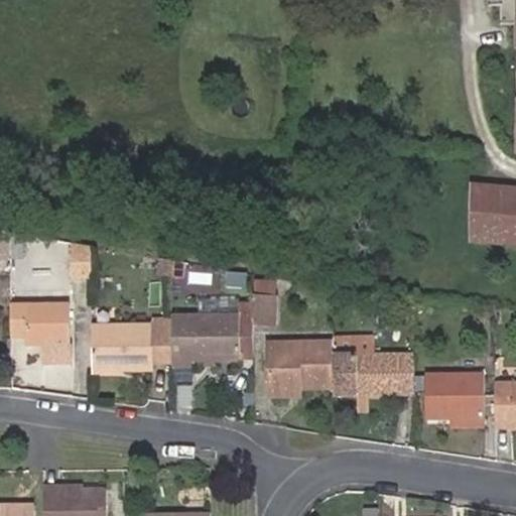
[(515,188),(474,184),(473,240),(515,244),(515,188)]
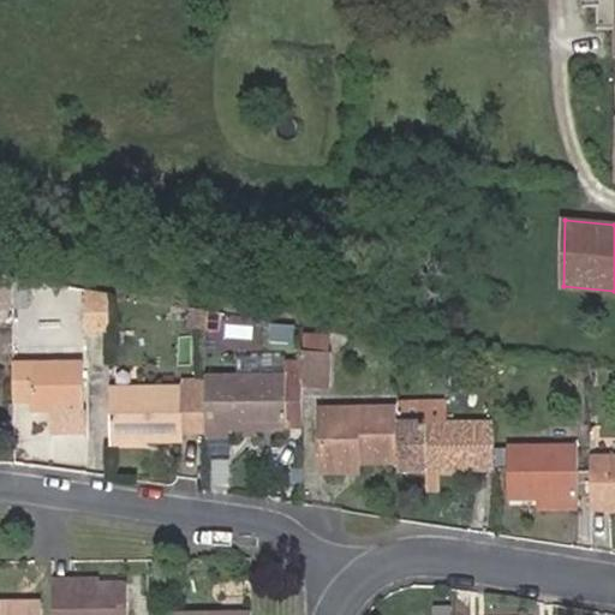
[(10,278),(0,276),(0,306),(10,308),(10,278)]
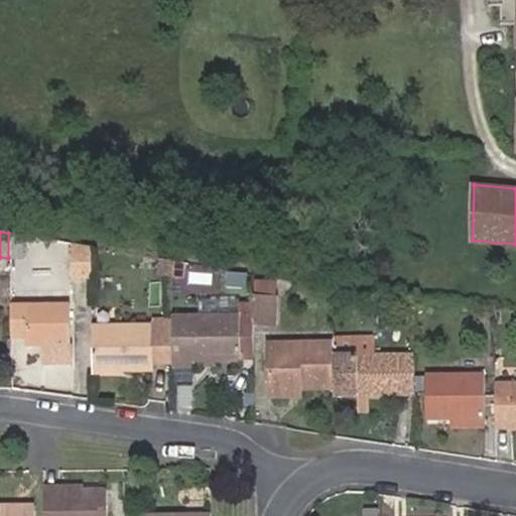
[(90,247),(72,243),(72,279),(90,279),(90,247)]
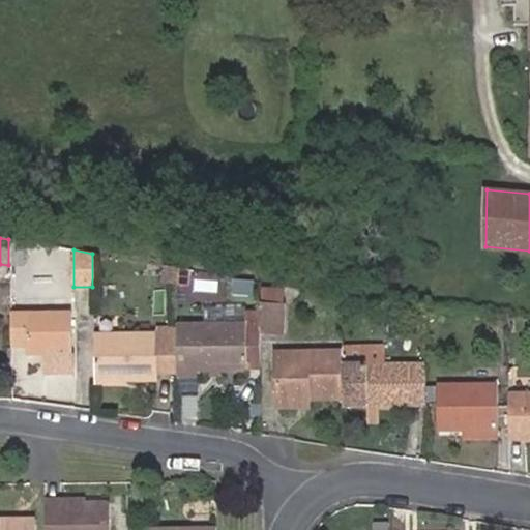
[(188,287),(192,270),(167,266),(164,283),(188,287)]
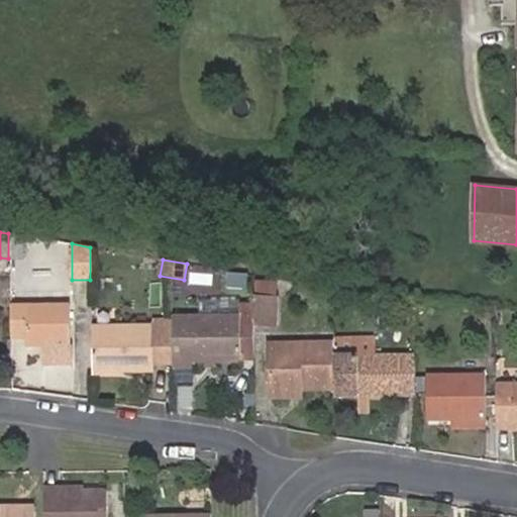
[(252,314),(252,327),(276,327),(276,280),(252,280),(252,314)]
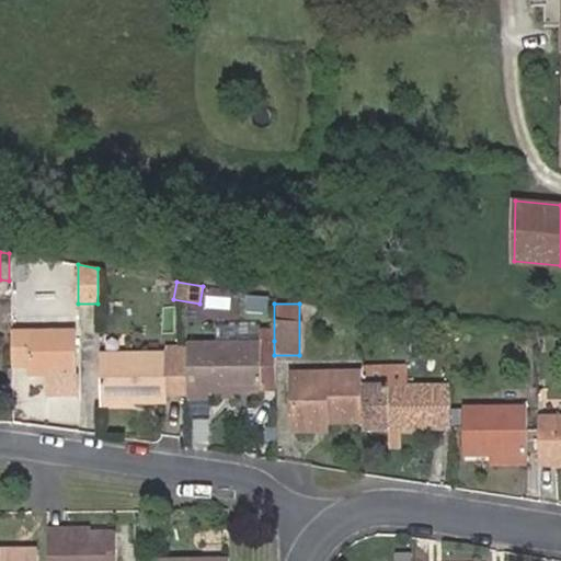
[(53,327),(10,328),(11,359),(22,358),(22,370),(47,370),(47,391),(75,390),(72,306),(52,307),(53,327)]
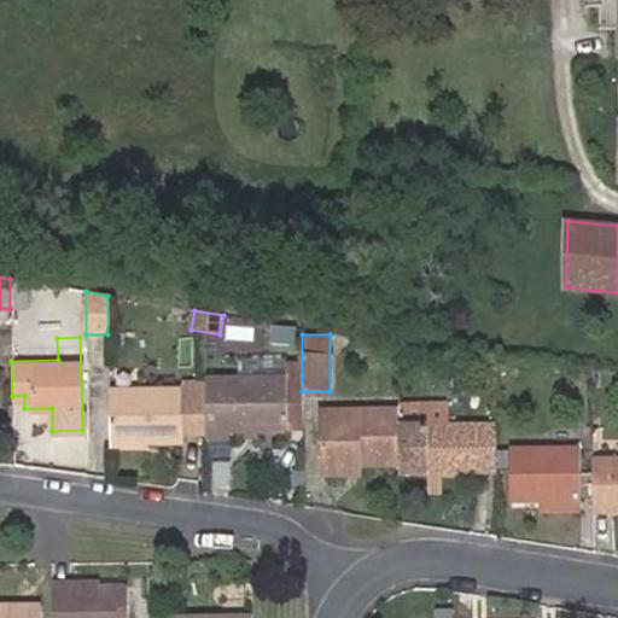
[(207,426),(207,377),(180,375),(180,388),(109,388),(109,438),(146,437),(181,436),(181,426),(207,426)]
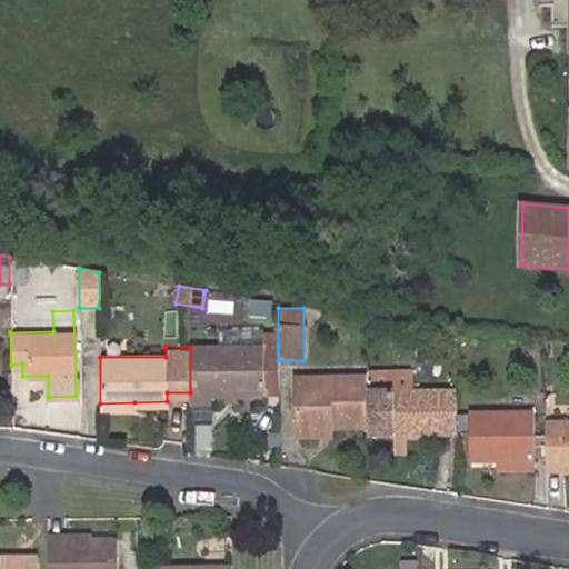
[(278,346),(190,347),(190,392),(190,400),(212,400),(212,393),(263,393),(263,389),(279,389),(278,360),(278,346)]
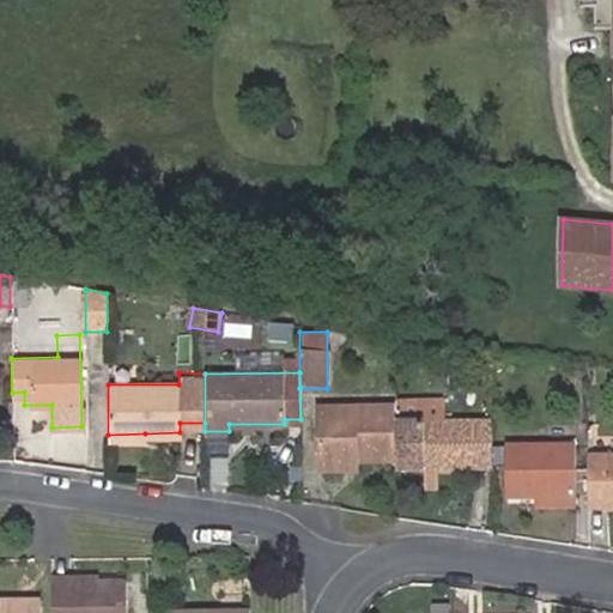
[(444,423),(444,401),(395,401),(395,405),(395,423),(444,423)]
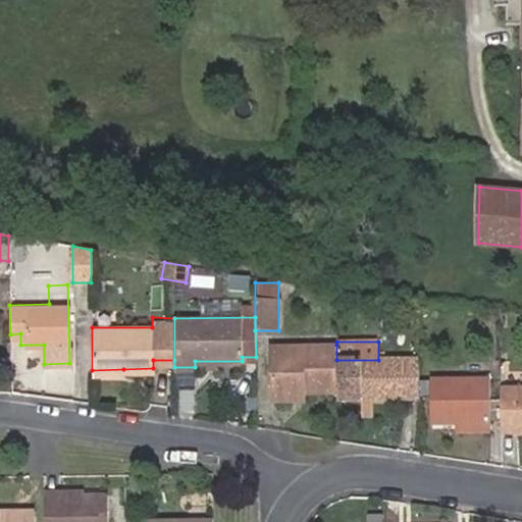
[(336,360),(336,345),(271,346),(271,390),(301,390),(337,389),(336,360)]
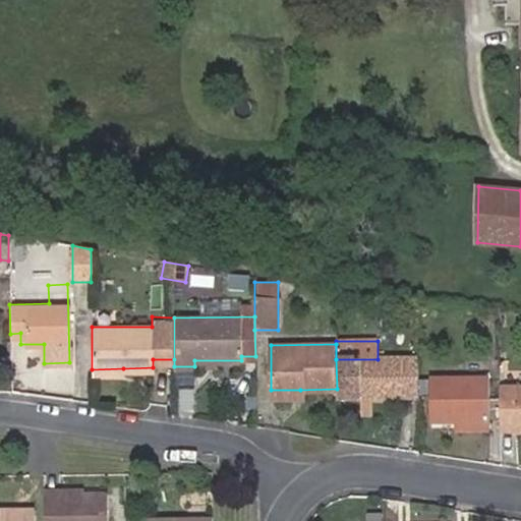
[(418,397),(418,358),(378,359),(336,359),(337,389),(337,397),(418,397)]
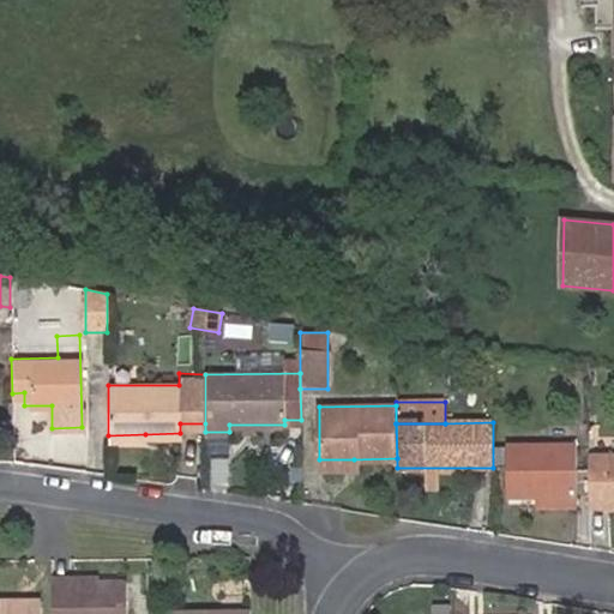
[(145,434),(108,435),(108,445),(145,444),(145,434)]
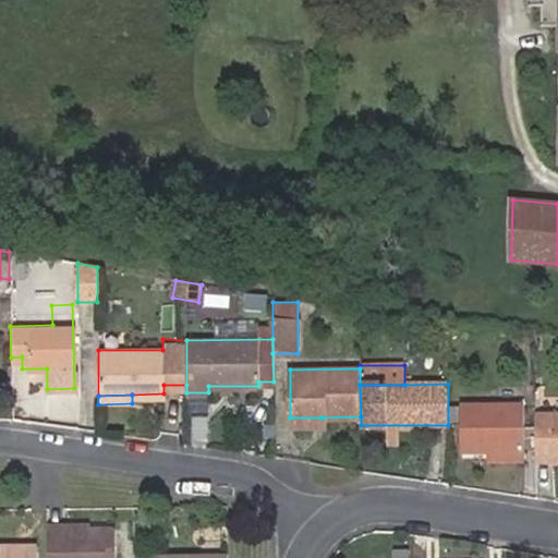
[(522,403),(459,404),(459,451),(523,450),(522,403)]
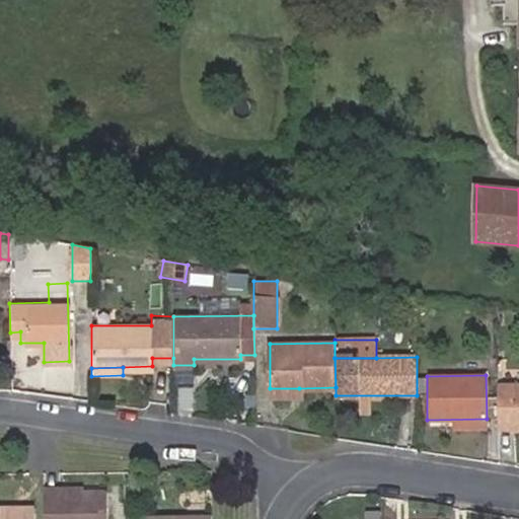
[(518,383),(498,384),(499,429),(518,428),(518,383)]
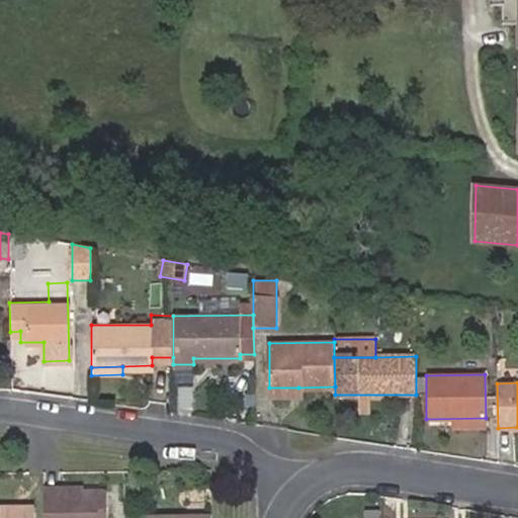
[(298,387),(269,387),(269,397),(298,397),(298,387)]
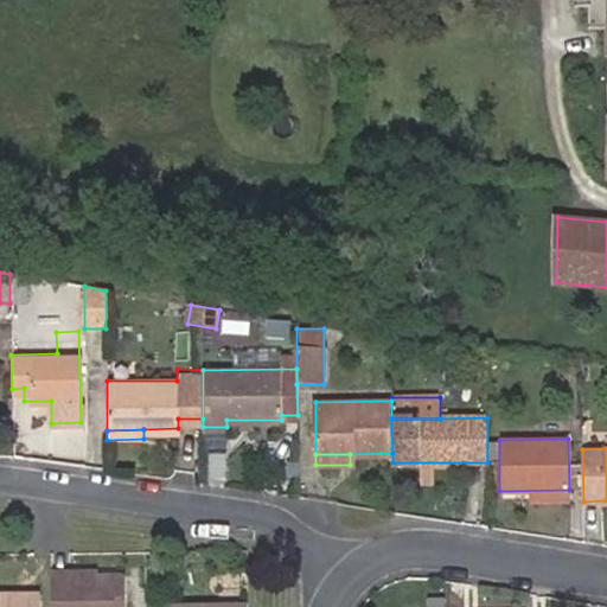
[(206,457),(206,480),(228,481),(228,458),(206,457)]
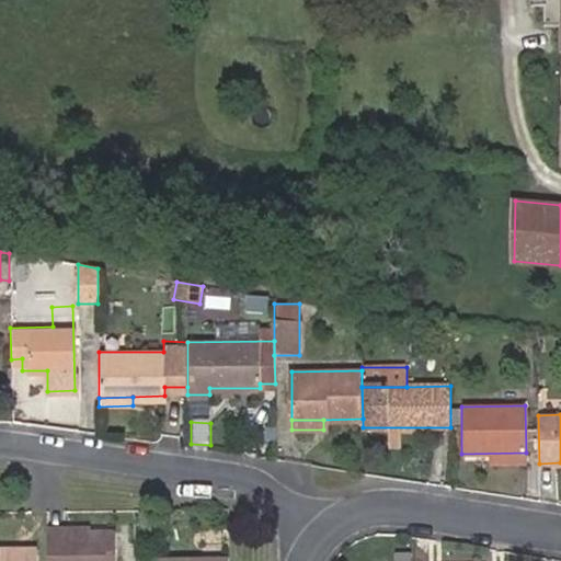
[(116,560),(116,528),(47,528),(47,560),(116,560)]
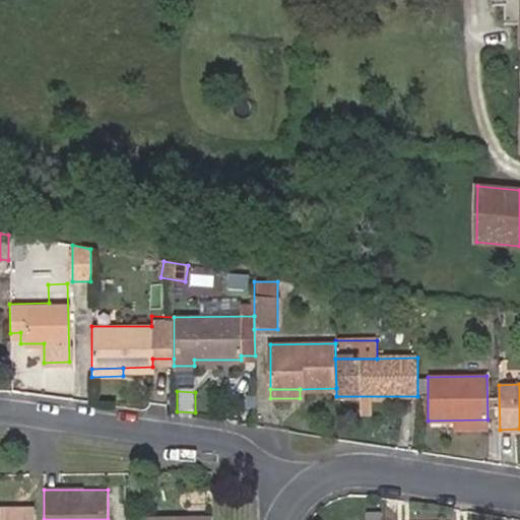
[(30,519),(30,504),(0,504),(0,519),(30,519)]
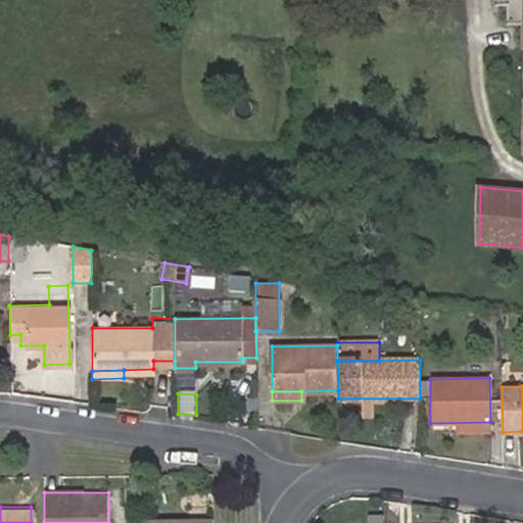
All buildings are outlined.
